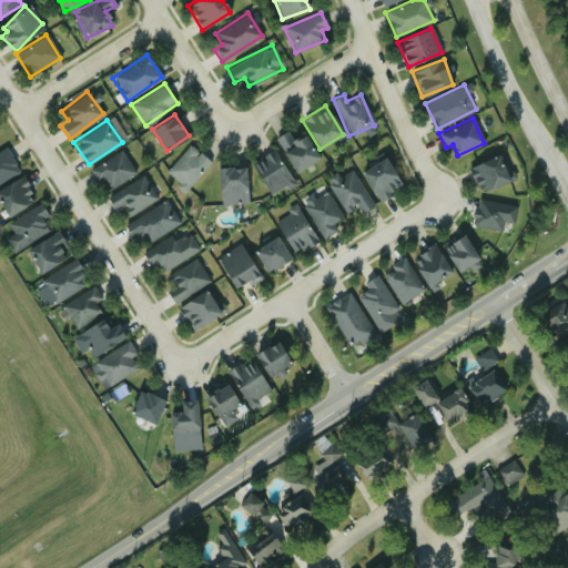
[(293,140),(286,130),(274,138),(295,171),(318,156),(304,133),(293,140)]
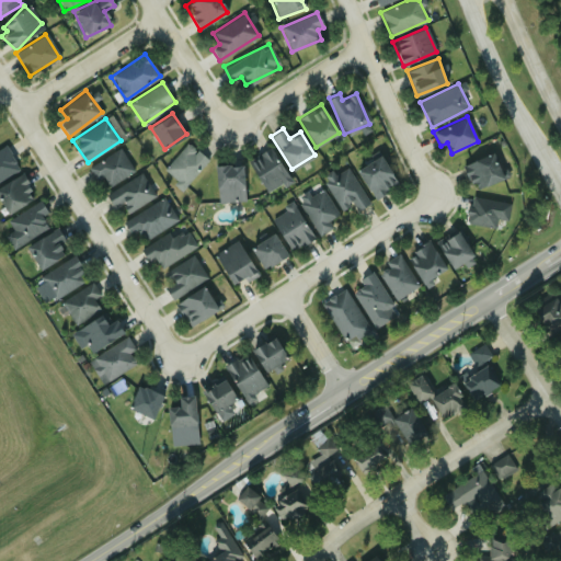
[(207,161),(189,142),(162,169),(181,187),(207,161)]
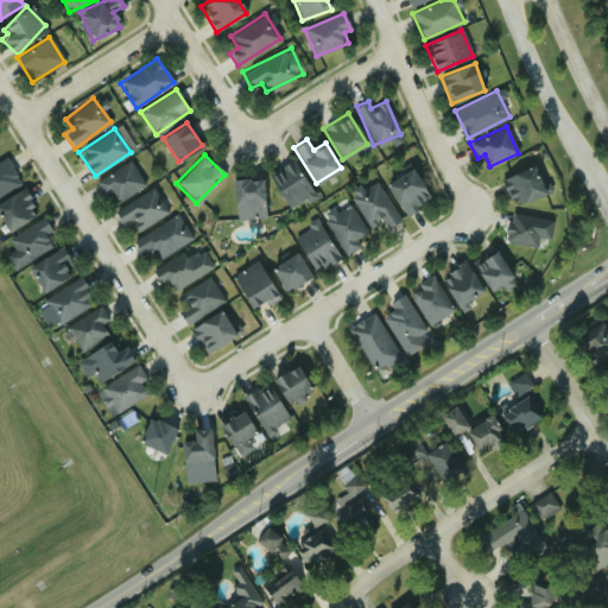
[(0,195),(21,184),(7,159),(0,163),(0,195)]
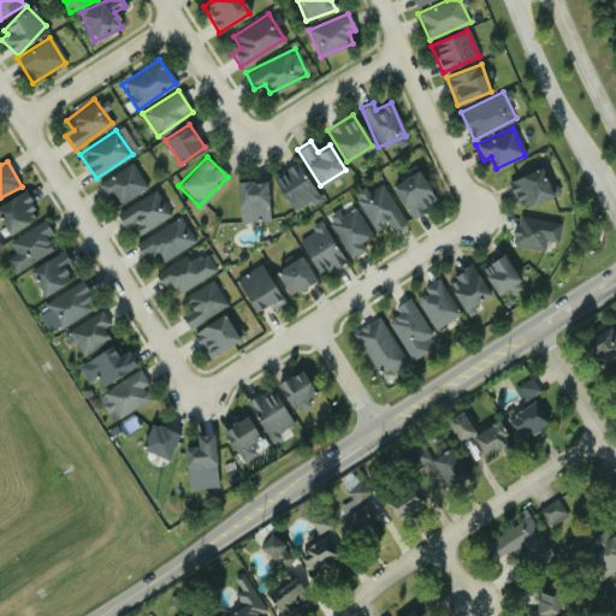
[(297,215),(320,201),(296,163),(272,177),(297,215)]
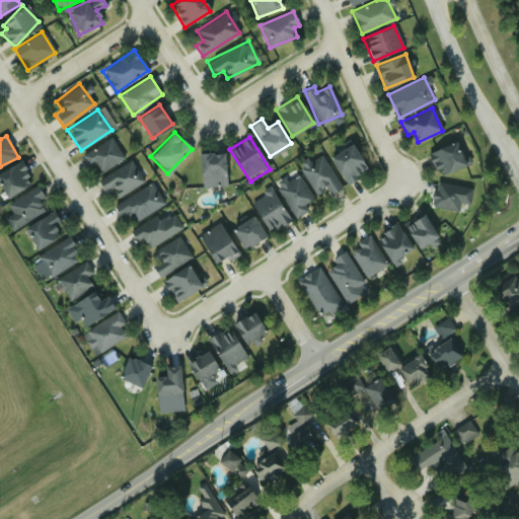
[(80,153),(87,169),(96,165),(98,170),(122,160),(114,139),(80,153)]
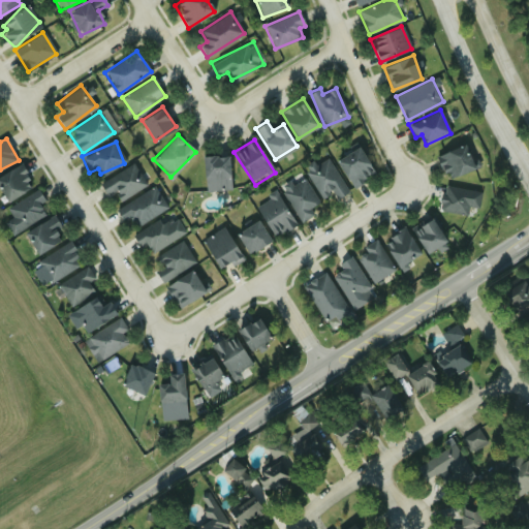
[(474,167),(465,144),(436,155),(445,179),(474,167)]
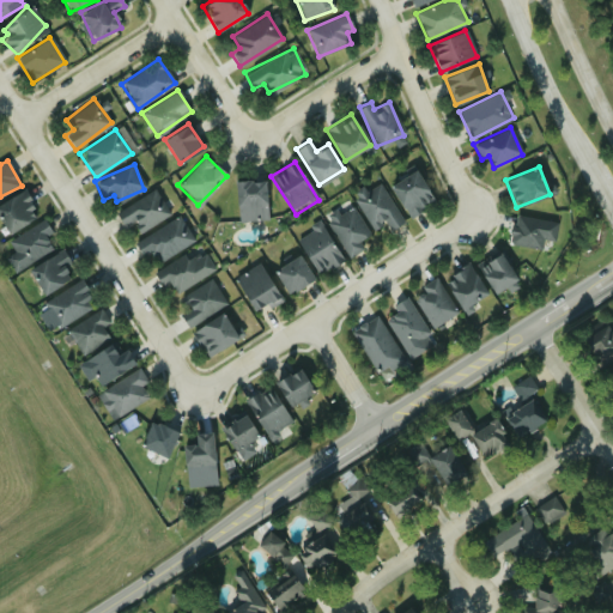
[(389,186),(410,217),(435,200),(413,169),(389,186)]
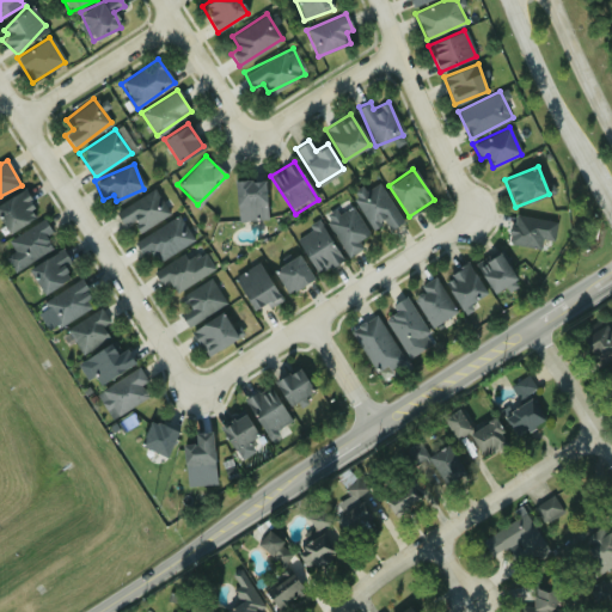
[(234,179),(236,220),(265,219),(264,179),(234,179)]
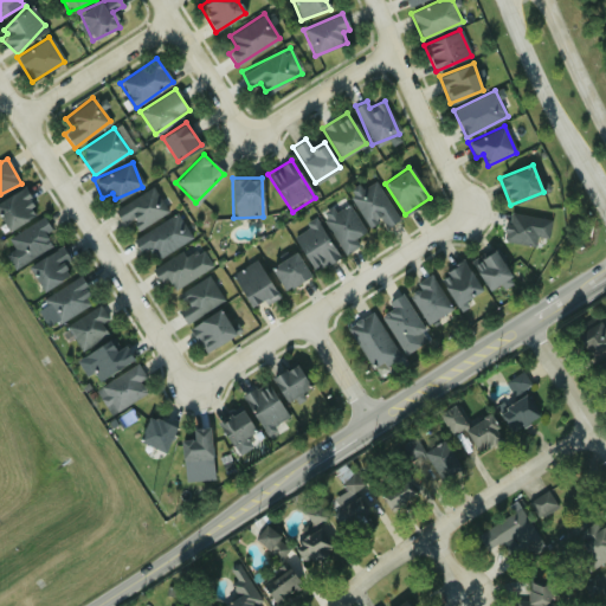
[(379,220),(384,227),(398,218),(374,181),(349,197),(369,226),(379,220)]
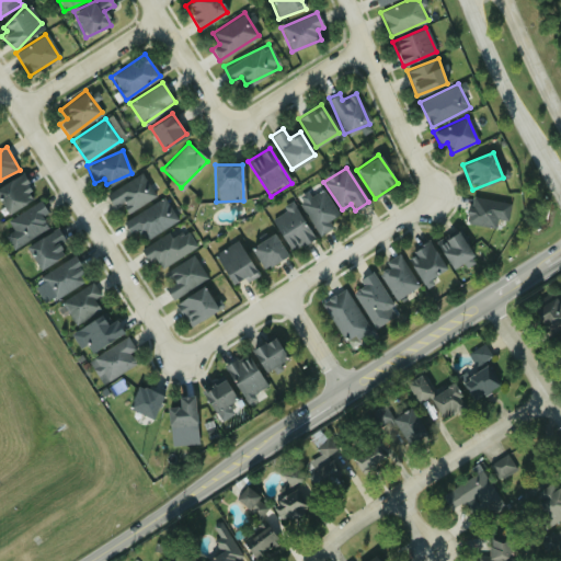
[(105,194),(113,207),(121,203),(126,213),(155,196),(141,173),(105,194)]
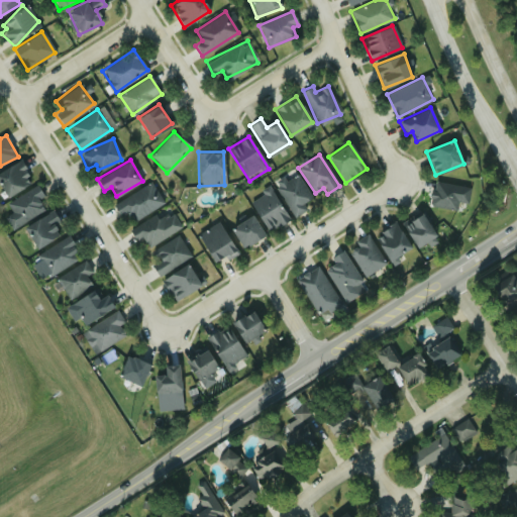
[(0,186),(5,196),(32,183),(21,161),(0,171),(0,186)]
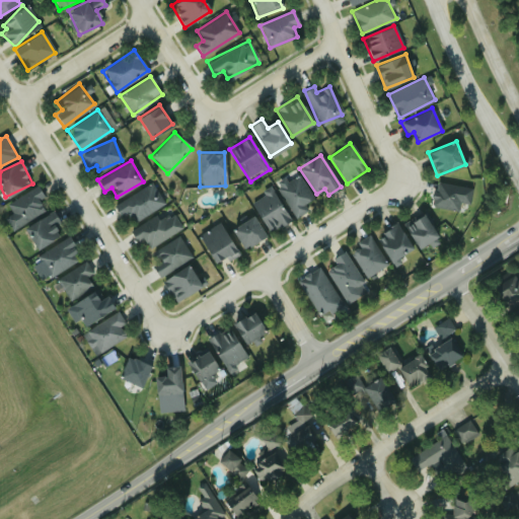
[(303,205),(313,198),(295,173),(275,188),(296,217),(306,210),(303,205)]
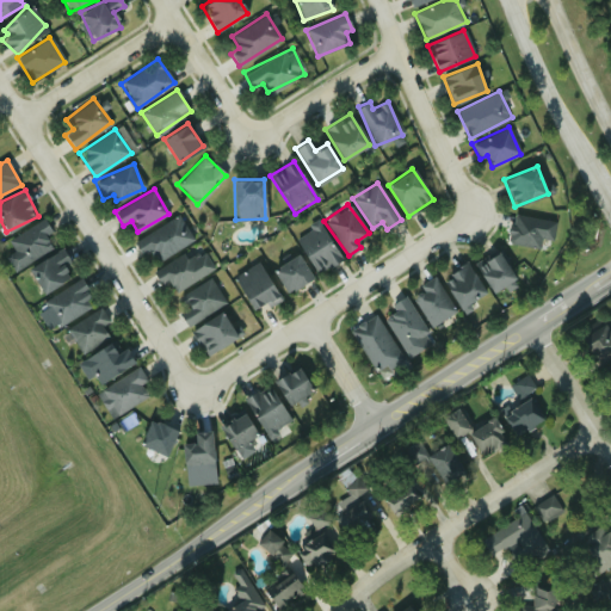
[(142,255),(150,252),(155,260),(192,241),(179,216),(134,240),(142,255)]
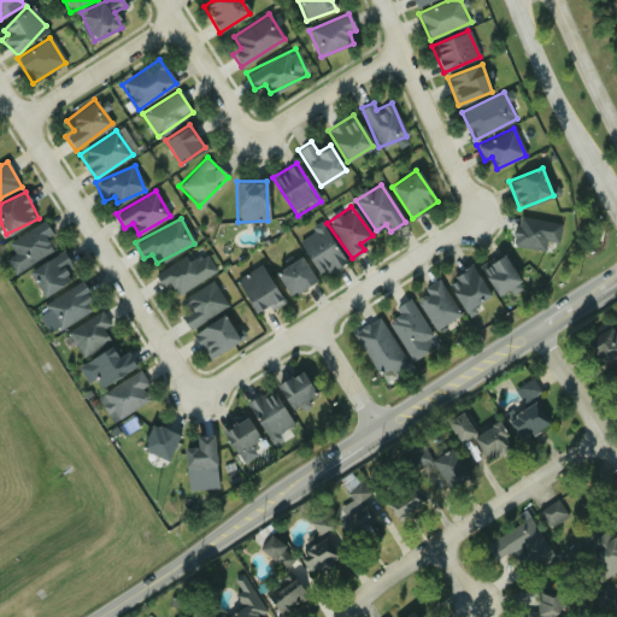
[(559,222),(516,218),(513,246),(544,248),(545,241),(558,242),(559,222)]
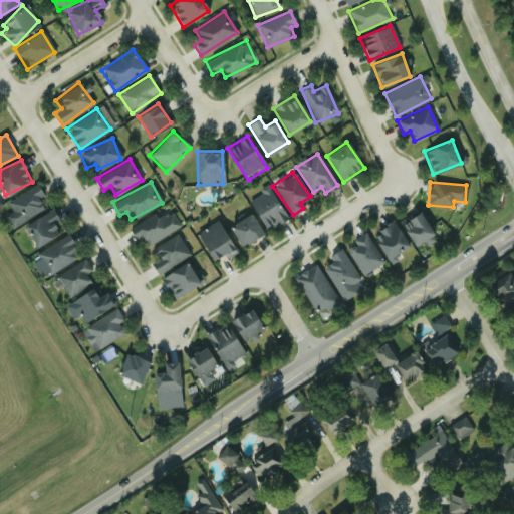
[(38,200),(44,197),(37,185),(7,202),(13,211),(4,216),(11,228),(44,209),(38,200)]
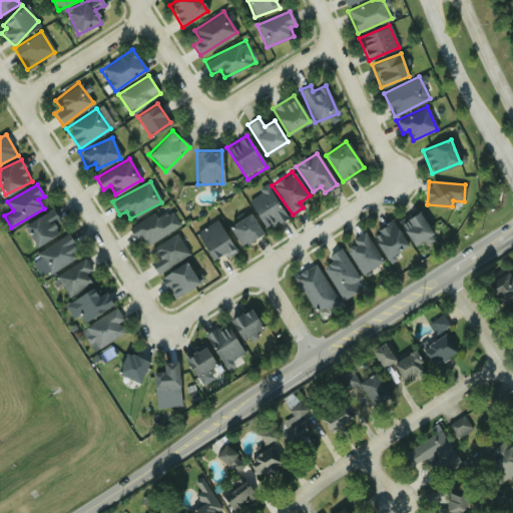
[(246,198),(266,229),(286,217),(268,186),(246,198)]
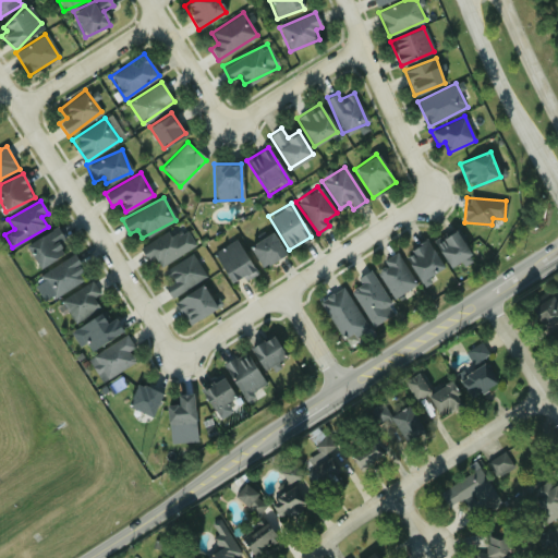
[(195,245),(182,225),(141,250),(148,261),(154,257),(160,267),(195,245)]
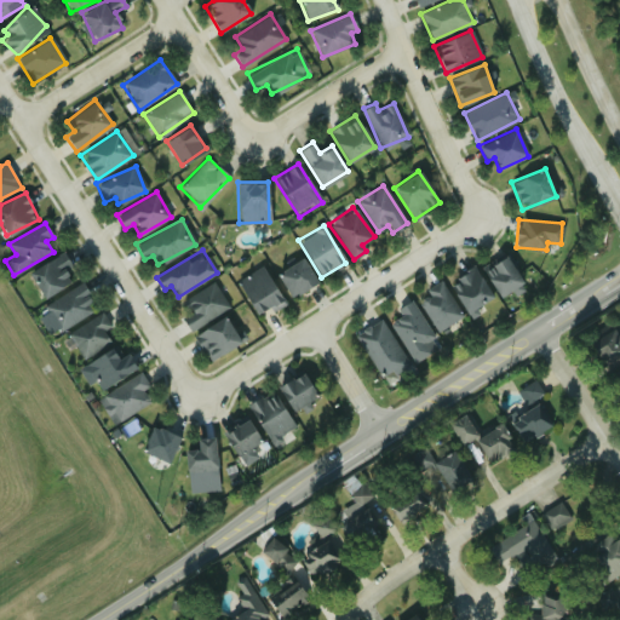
[(73,265),(63,252),(28,274),(44,299),(73,281),(65,270),(73,265)]
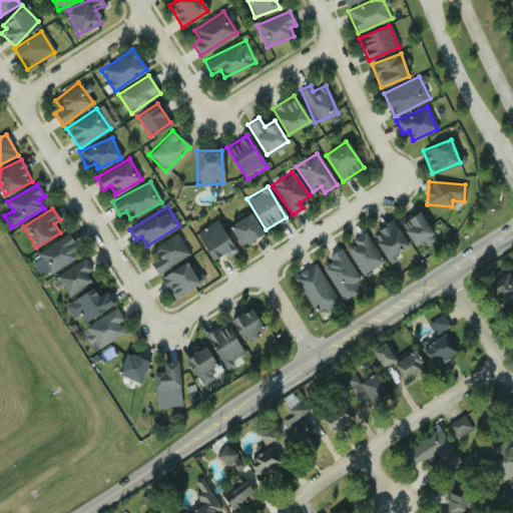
[(399,222),(414,245),(432,233),(417,210),(399,222)]
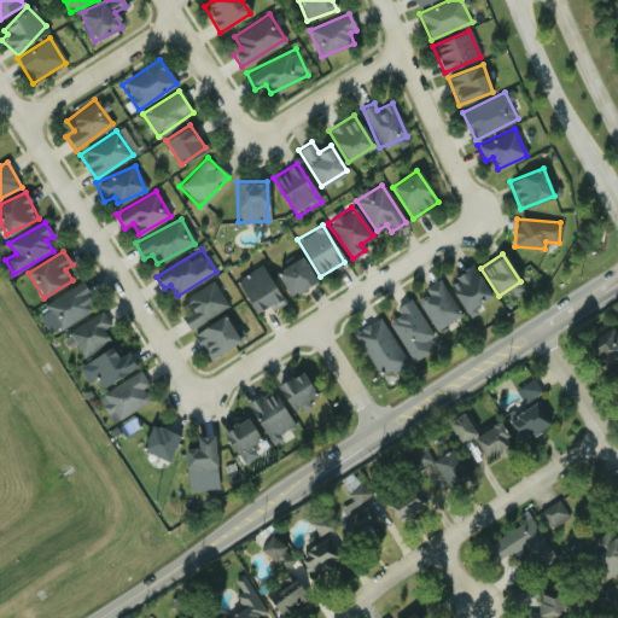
[(289,296),(314,281),(302,257),(275,272),(289,296)]
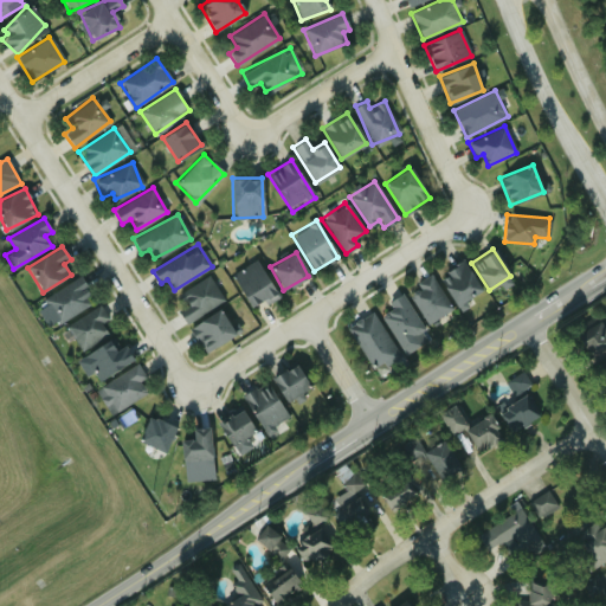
[(265,304),(277,296),(255,260),(231,276),(250,307),(263,298),(265,304)]
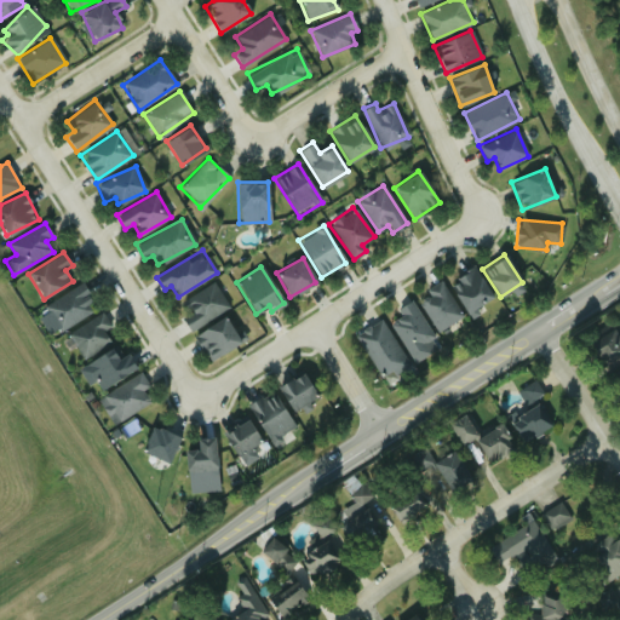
[(492,297),(472,267),(447,282),(466,313),(492,297)]
